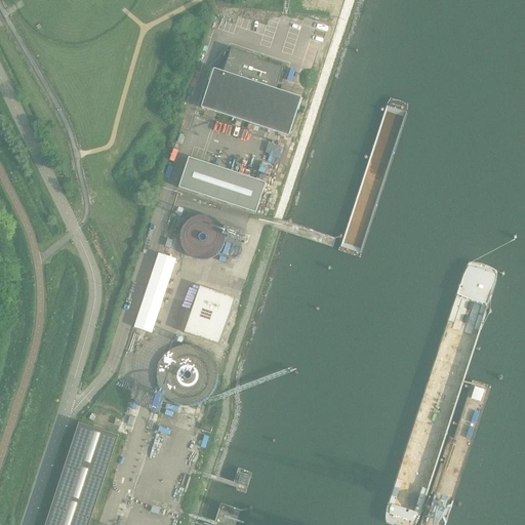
[(276,90),(278,84),(283,69),(264,63),(259,62),(260,58),(231,48),(223,73),(214,70),(201,109),(288,137),(301,98),(276,90)]
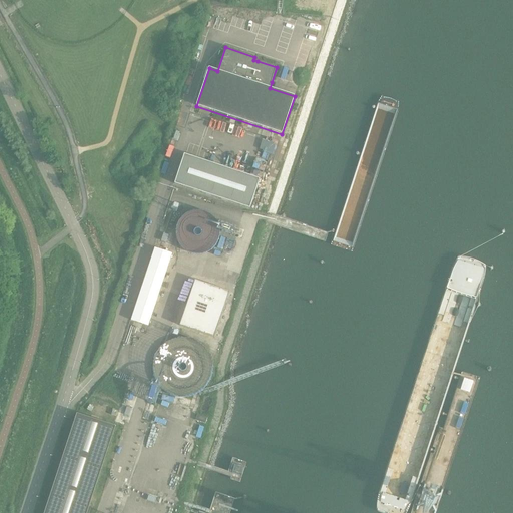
[(276,83),(275,88),(296,95),(297,90),(276,83)]
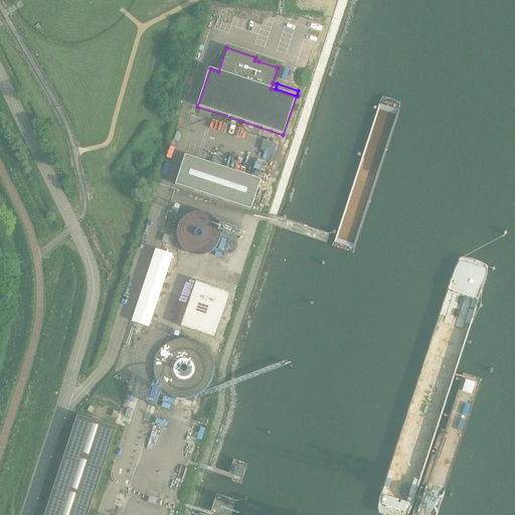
[(250,210),(261,180),(185,155),(175,185),(250,210)]
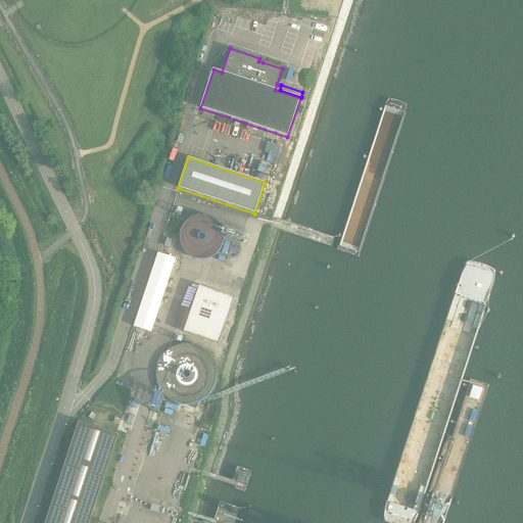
[(158,253),(134,327),(151,332),(176,258),(158,253)]
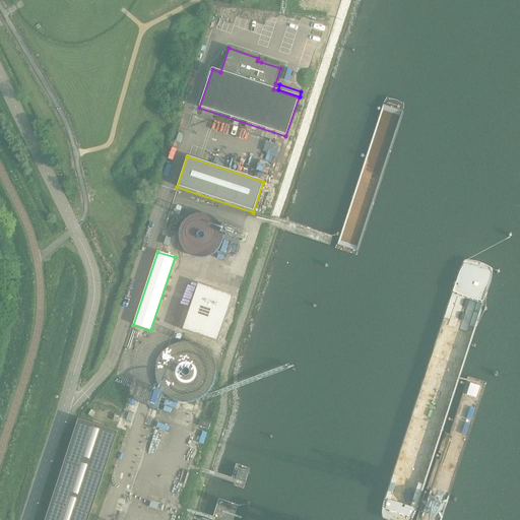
[(214,378),(213,350),(192,342),(166,343),(156,368),(157,387),(152,401),(152,406),(158,406),(163,395),(182,401),(206,400),(214,378)]
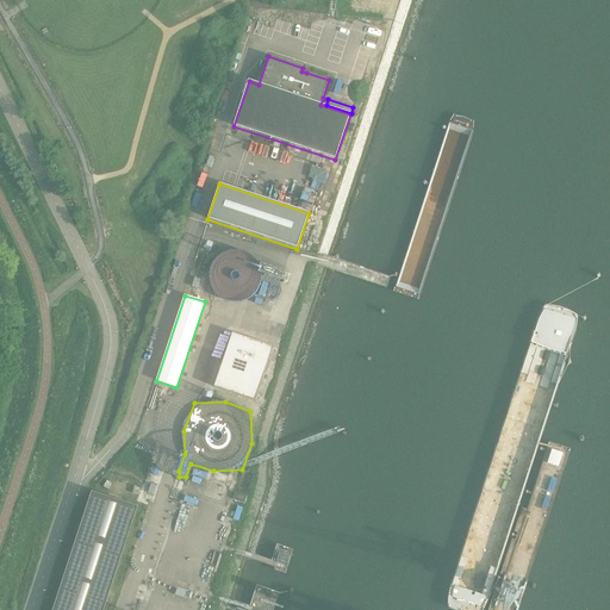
[(103,609),(137,506),(93,492),(92,492),(53,609),(103,609)]
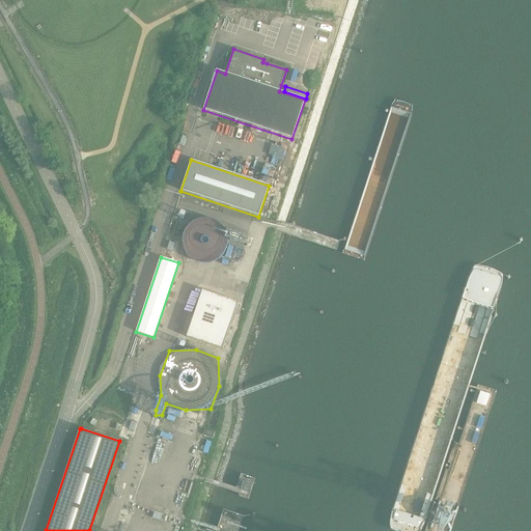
[(246,476),(242,488),(251,492),(255,479),(246,476)]
